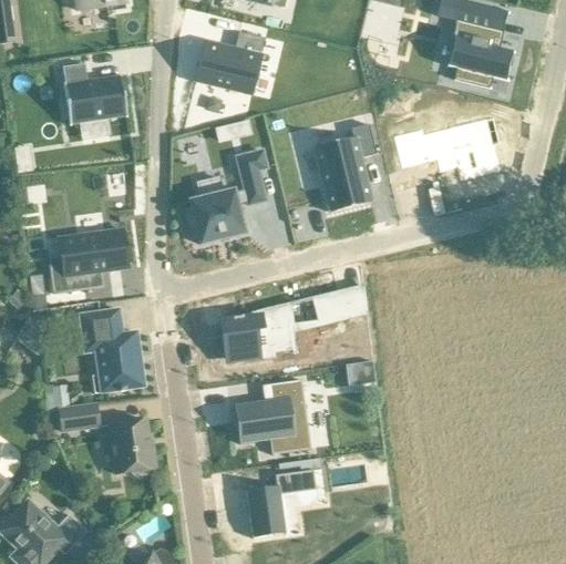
[(0,0),(0,19),(12,18),(9,0),(0,0)]
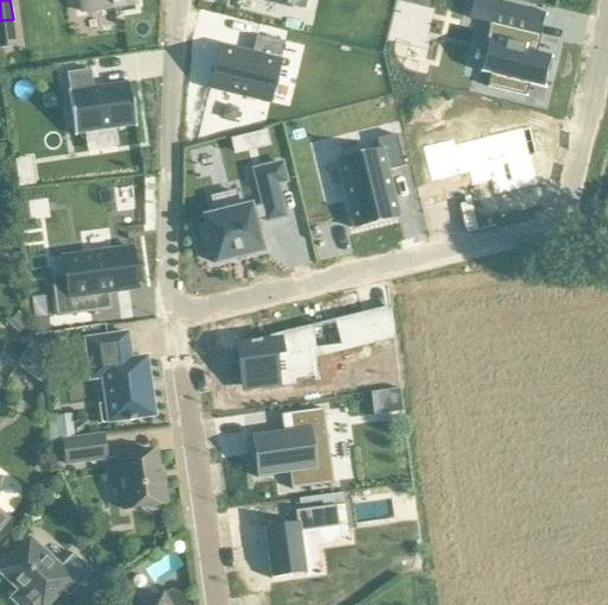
[(475,0),(472,16),(509,25),(505,44),(491,42),(484,71),(497,75),(495,87),(525,94),(527,82),(546,86),(553,56),(534,51),(539,31),(533,30),(538,8),(505,0),(475,0)]
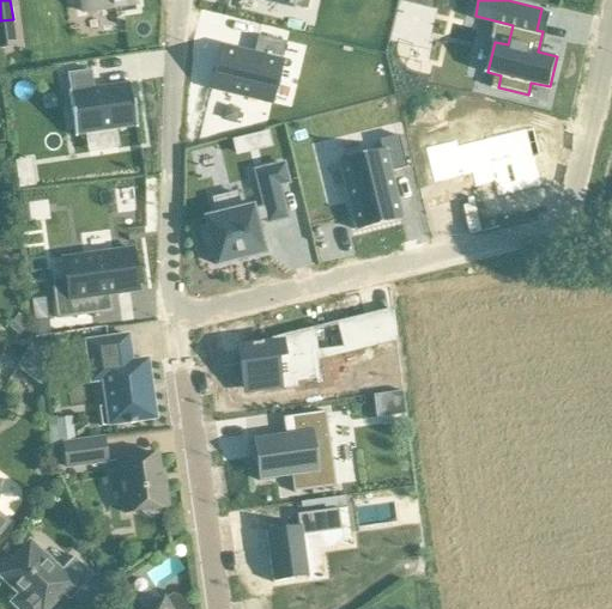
[(222,43),(212,85),(273,99),(288,40),(259,32),(254,52),(222,43)]
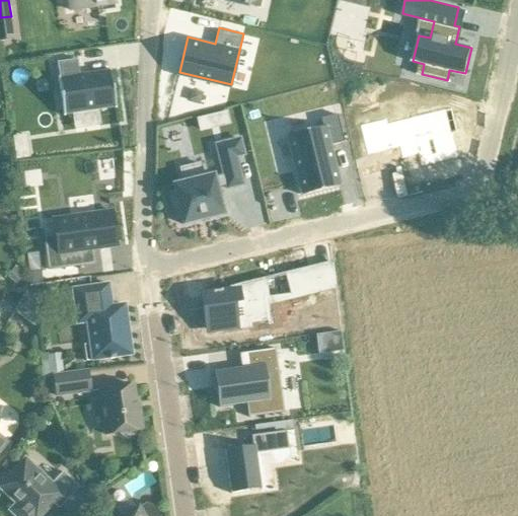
[(78,57),(58,60),(60,75),(59,75),(65,114),(66,113),(66,112),(116,104),(116,105),(118,105),(112,67),(109,67),(109,69),(80,73),(78,57)]
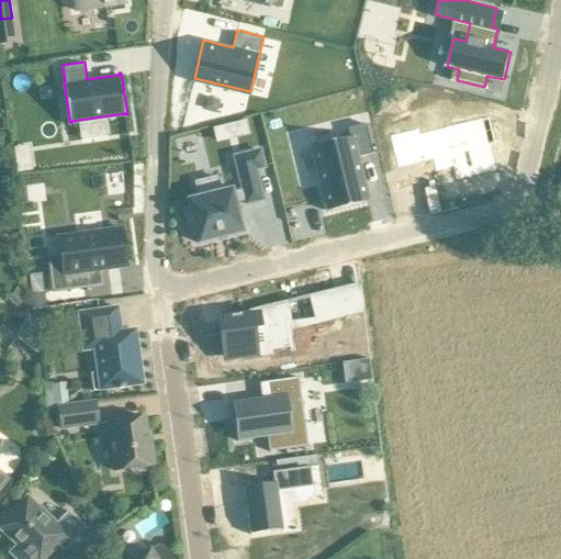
[(350,134),(311,144),(327,208),(368,198),(357,155),(372,151),(365,121),(348,125),(350,134)]
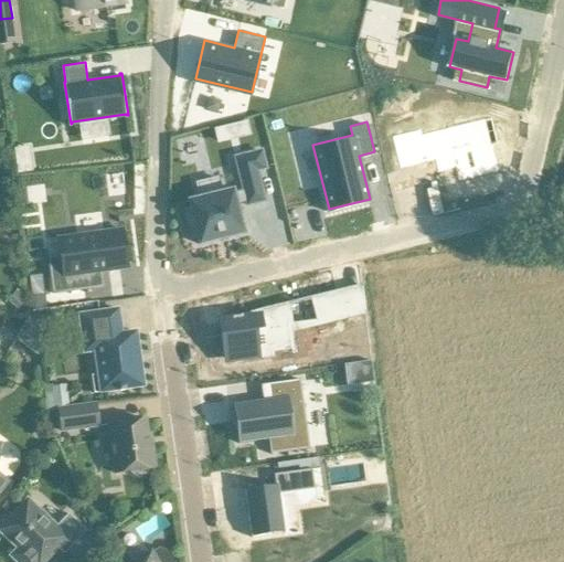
[(192,207),(185,208),(193,236),(199,234),(201,242),(244,231),(236,203),(247,200),(248,203),(265,199),(257,168),(266,166),(262,149),(236,155),(244,187),(234,190),(233,188),(223,191),(219,176),(198,181),(201,197),(190,199),(192,207)]
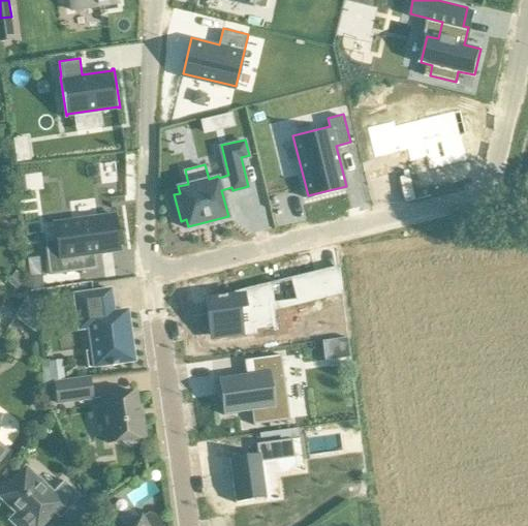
[(30,151),(17,153),(18,160),(31,158),(30,151)]
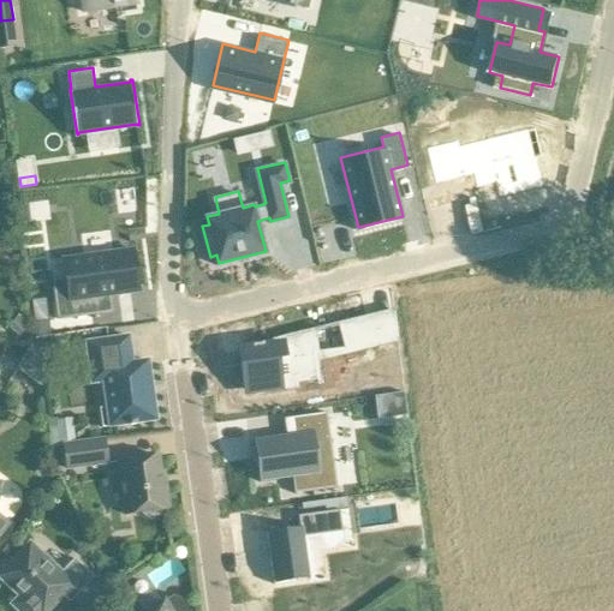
[(67,277),(54,280),(59,317),(113,310),(113,307),(107,309),(105,297),(111,295),(111,293),(141,288),(135,247),(64,257),(67,277)]
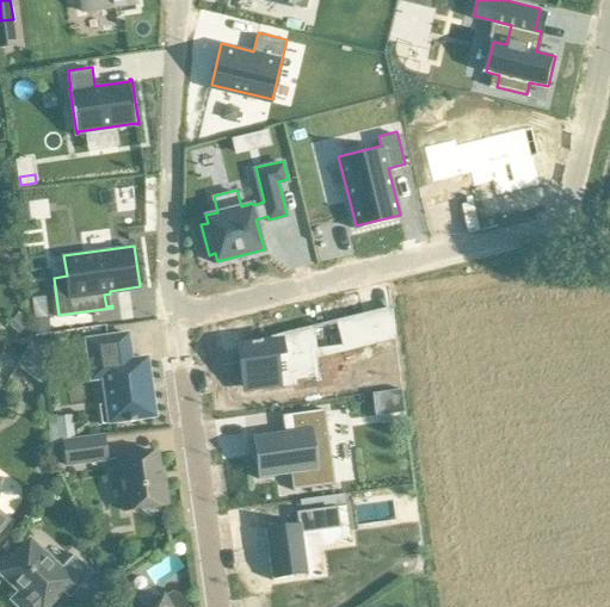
[(393,307),(337,321),(337,322),(338,323),(343,342),(343,346),(395,333),(393,307)]
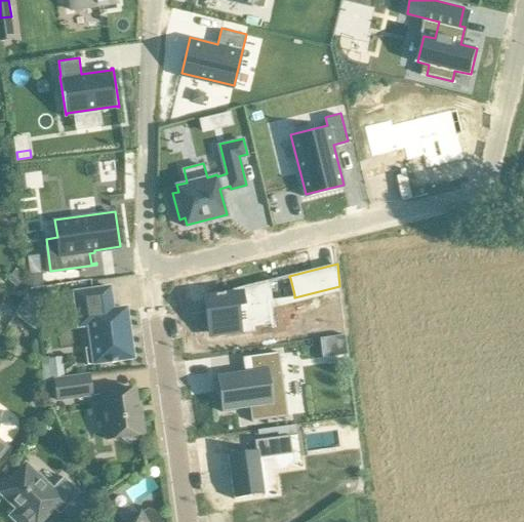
[(16,268),(8,278),(17,286),(27,275),(16,268)]
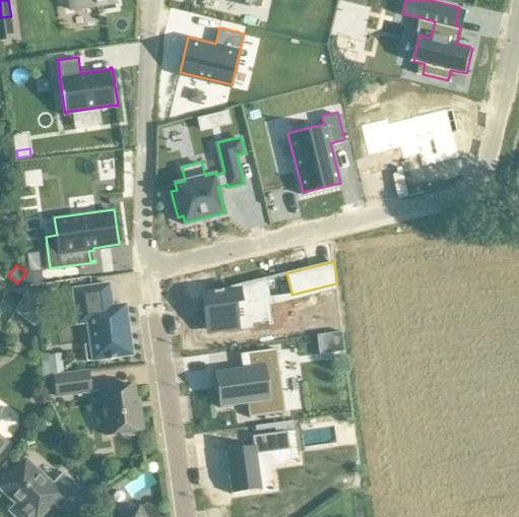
[(238,288),(204,294),(208,328),(251,322),(251,321),(269,319),(266,296),(270,296),(267,279),(267,277),(235,285),(235,287),(237,286),(238,288)]
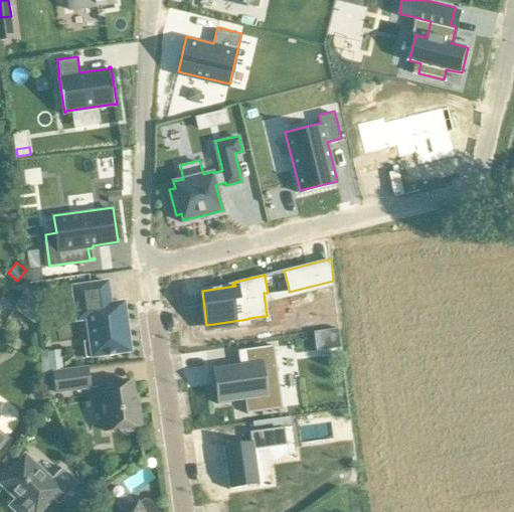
[(109,280),(72,285),(76,308),(86,307),(91,339),(84,340),(87,355),(110,352),(110,354),(115,353),(115,352),(132,349),(129,331),(129,330),(129,329),(127,330),(125,319),(128,319),(128,317),(127,317),(125,300),(112,302),(109,280)]
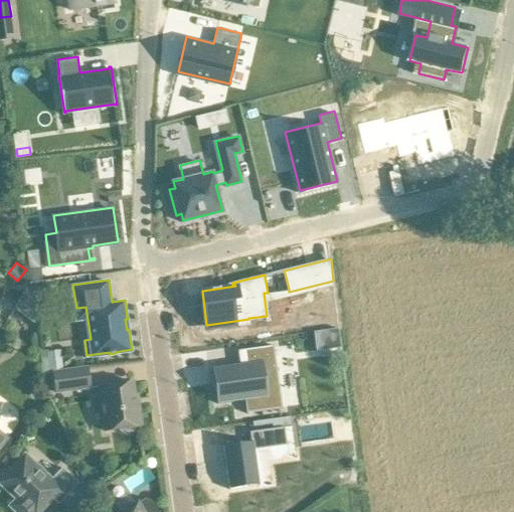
[(26,287),(15,306),(36,322),(31,287),(26,287)]
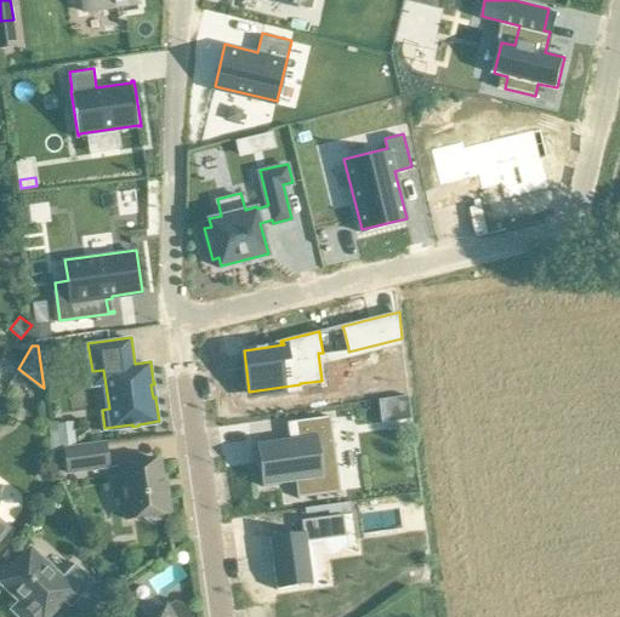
[(290,436),(257,441),(257,443),(261,443),(266,481),(263,483),(263,484),(296,480),(299,496),(326,492),(323,468),(339,466),(337,464),(336,464),(333,440),(335,440),(334,438),(333,438),(329,416),(331,416),(331,413),(288,420),(288,422),(297,421),(300,435),(290,436)]
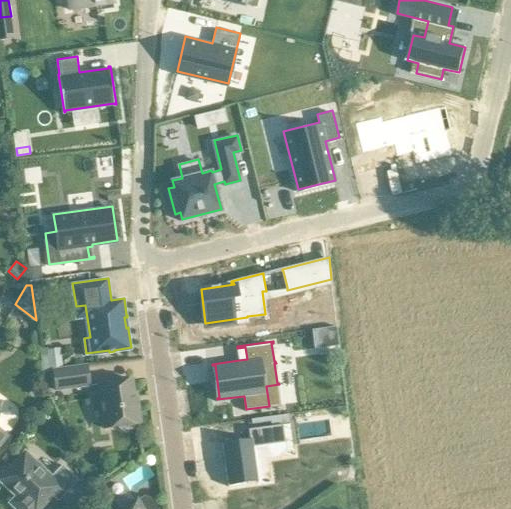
[(49,347),(41,348),(44,369),(54,368),(61,367),(58,347),(49,348),(49,347)]
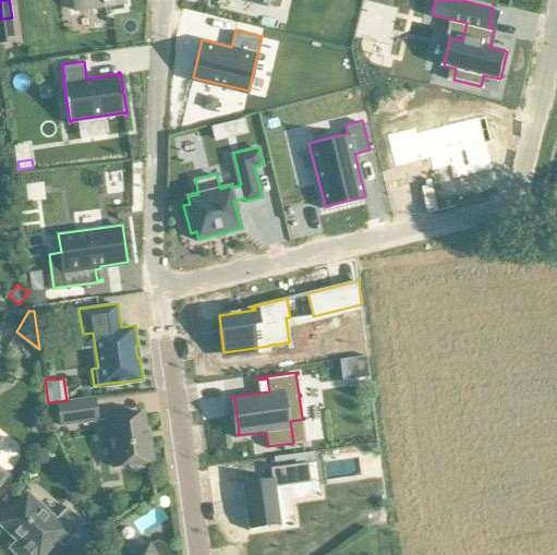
[(61,423),(98,418),(95,396),(67,400),(59,401),(61,423)]
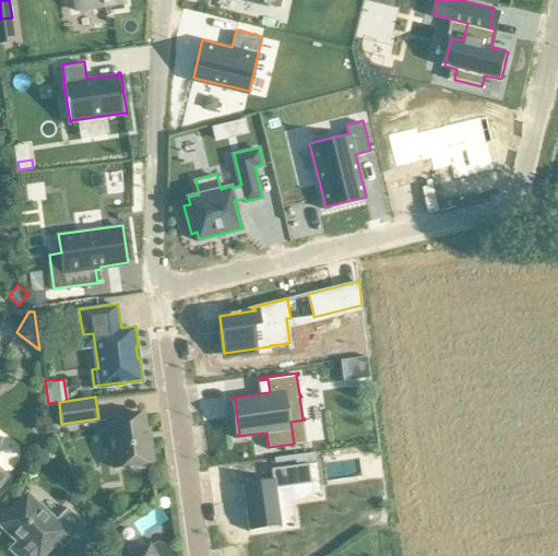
[(154,460),(151,441),(150,427),(146,427),(144,412),(108,417),(115,465),(130,463),(130,464),(134,468),(144,466),(149,462),(147,461),(154,460)]
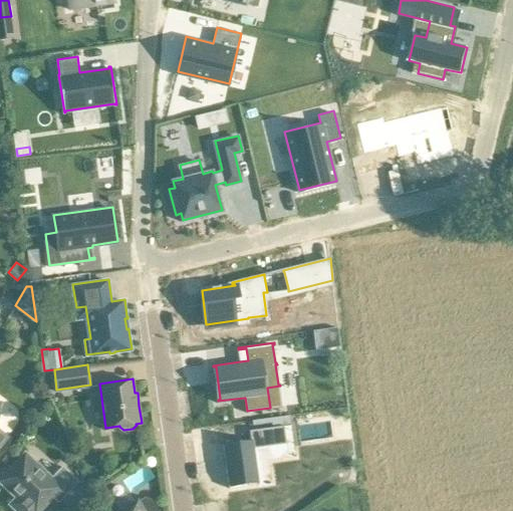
[(251,439),(223,443),(229,486),(260,482),(255,447),(286,443),(284,425),(250,430),(251,439)]
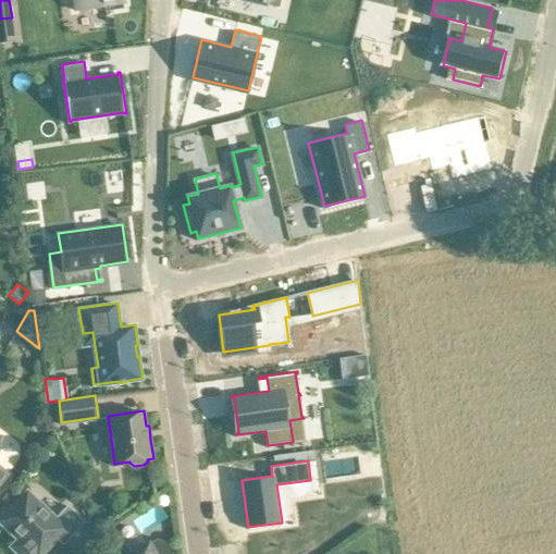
[(349,468),(310,495),(320,508),(358,481),(349,468)]
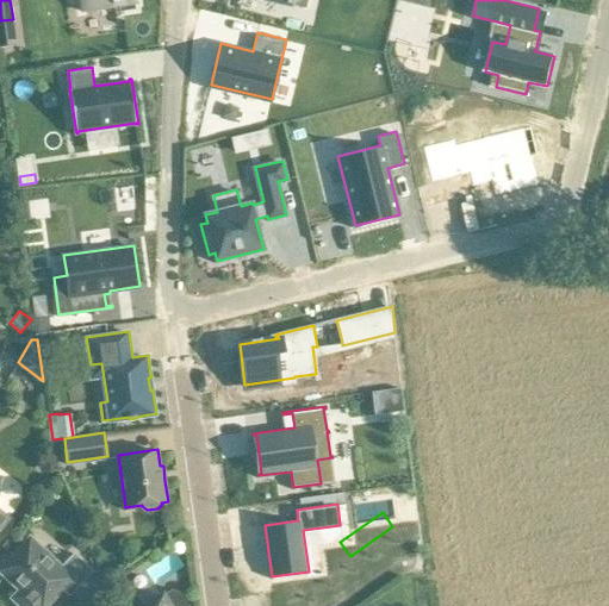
[(0,568),(0,569),(20,588),(12,597),(22,605),(45,605),(63,588),(70,594),(94,569),(75,551),(62,564),(31,536),(0,568)]
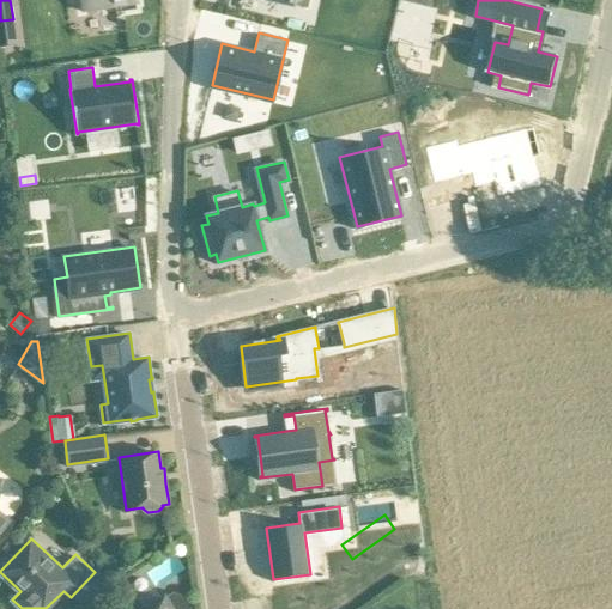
[(185,608),(186,604),(179,594),(173,592),(164,598),(164,597),(146,608),(137,595),(114,608),(185,608)]
